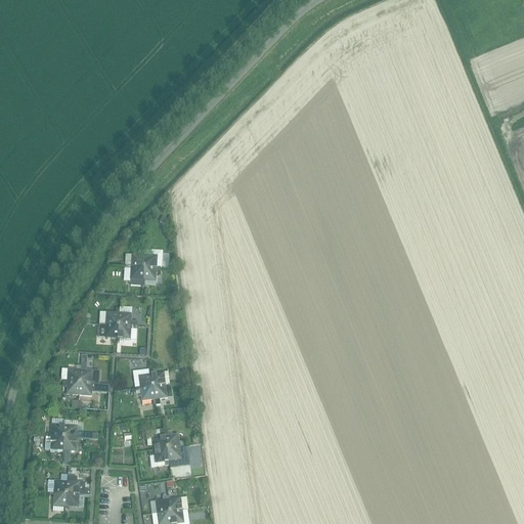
[(131,255),(130,268),(143,268),(144,256),(131,255)]
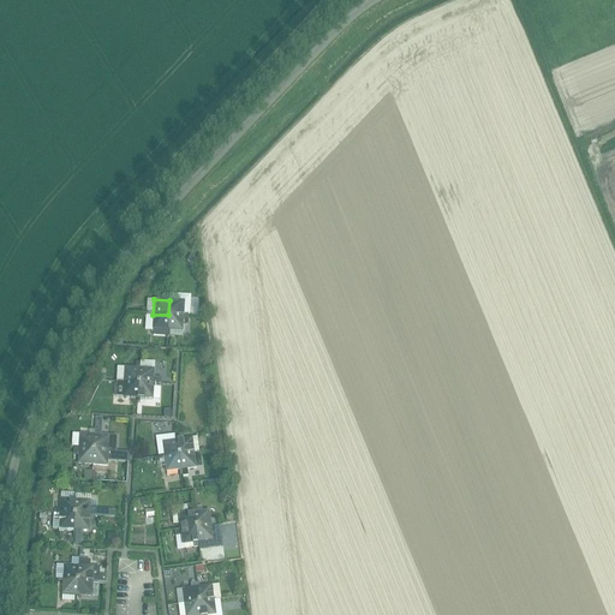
[(169,300),(168,315),(183,316),(184,302),(169,300)]
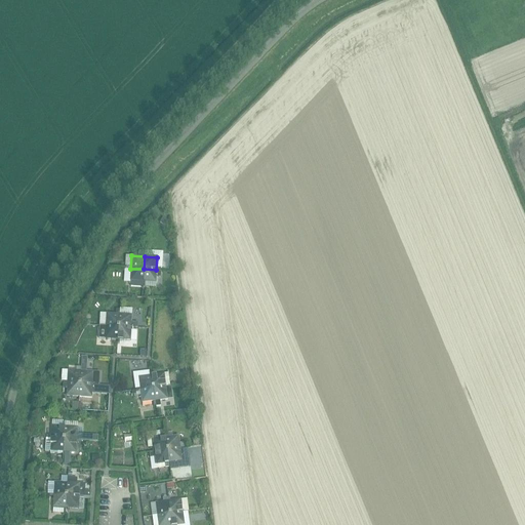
[(130,281),(129,287),(143,287),(143,282),(144,269),(130,269),(130,281)]
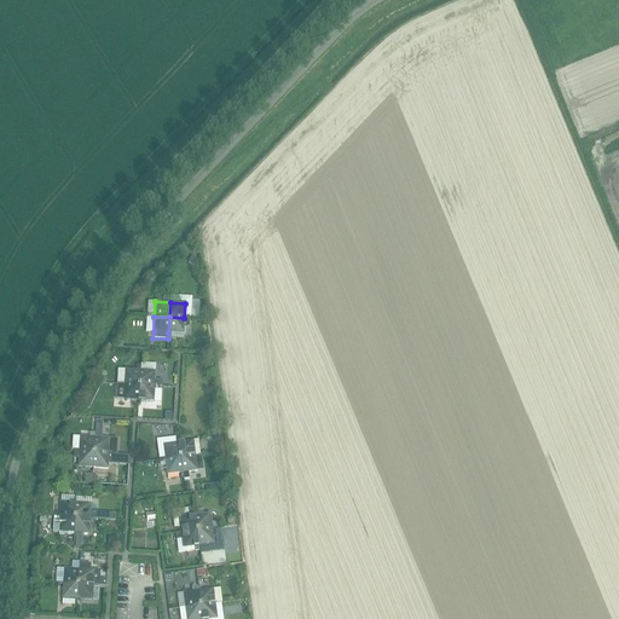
[(169,317),(168,333),(184,333),(184,318),(169,317)]
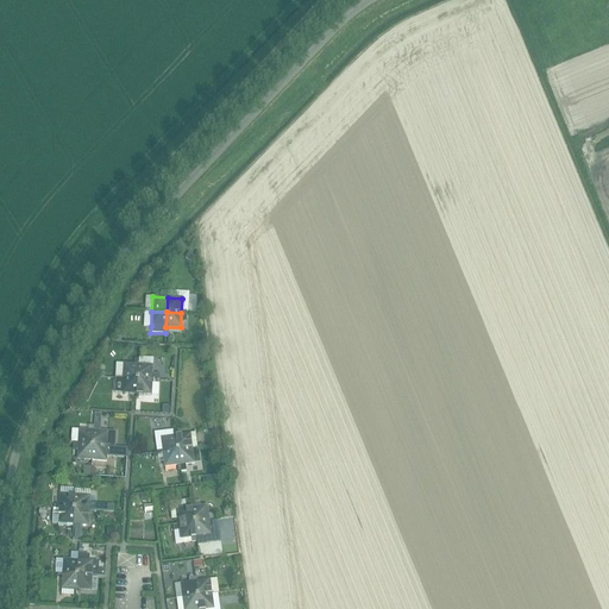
[(123,364),(123,378),(137,380),(138,362),(138,359),(135,359),(135,364),(123,364)]
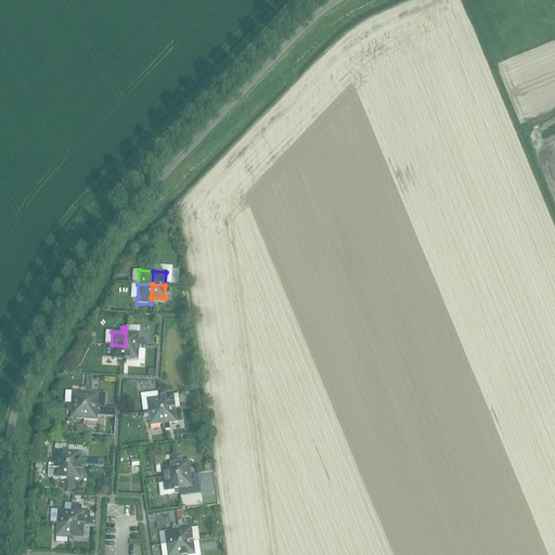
[(126,330),(125,346),(139,347),(139,345),(144,346),(144,339),(139,339),(139,333),(139,331),(126,330)]
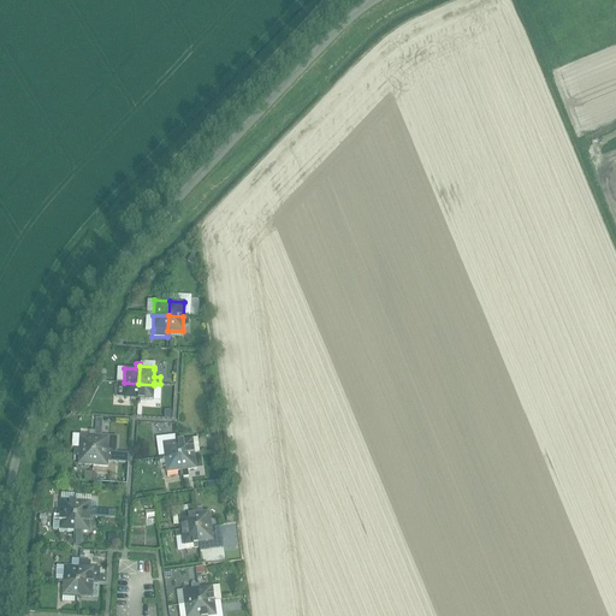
[(117,383),(116,397),(138,398),(138,384),(124,383),(117,383)]
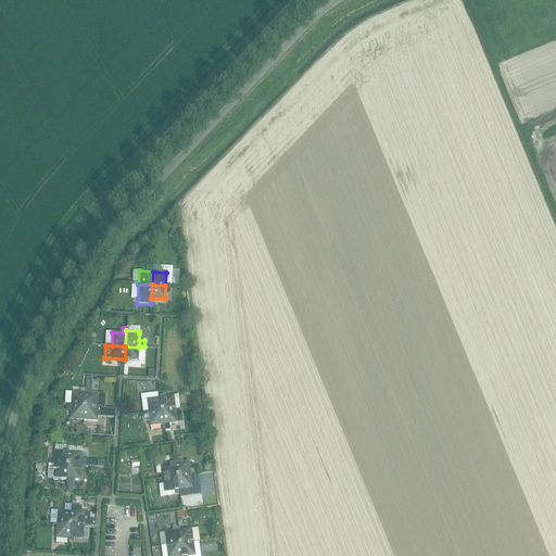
[(125,359),(124,364),(126,364),(126,359),(138,361),(139,348),(125,346),(125,359)]
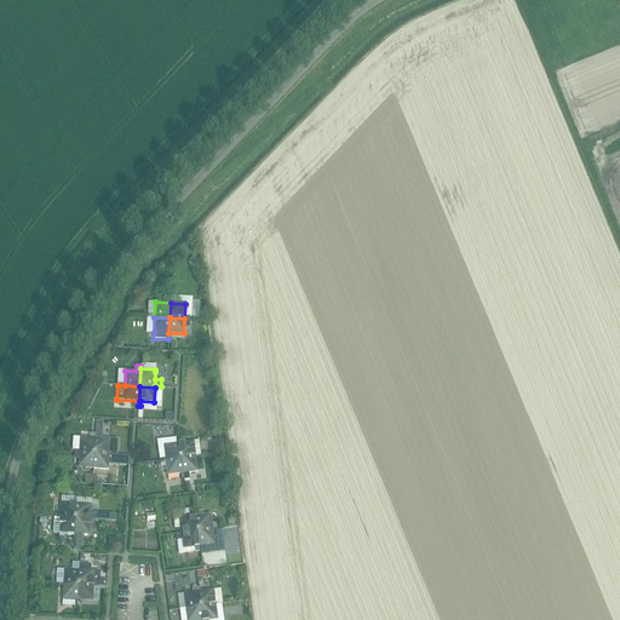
[(74,449),(74,452),(95,453),(96,438),(96,434),(80,432),(80,437),(79,449),(74,449)]
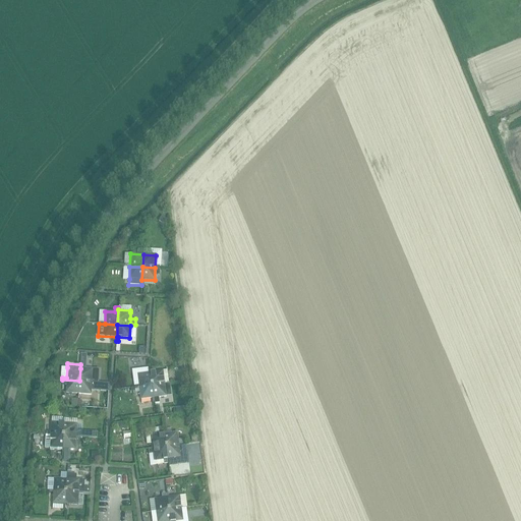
[(80,368),(79,381),(92,382),(93,369),(80,368)]
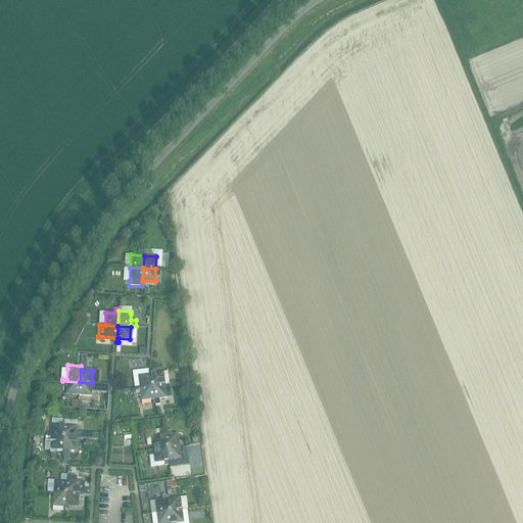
[(148,371),(148,375),(138,376),(140,386),(135,387),(135,389),(152,387),(150,370),(148,371)]
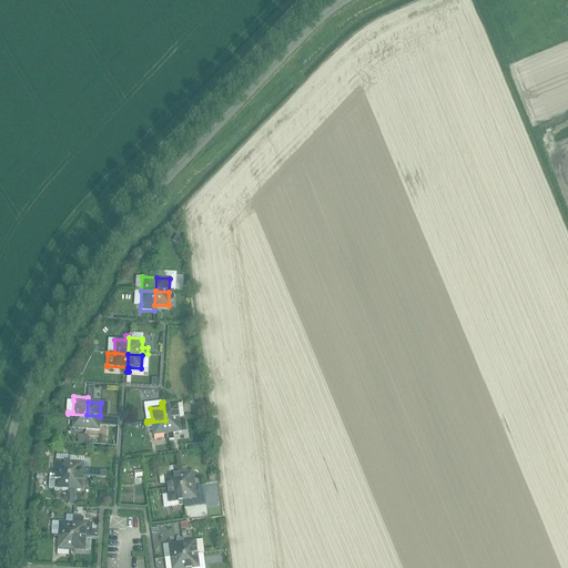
[(165,402),(163,402),(165,421),(180,418),(184,418),(183,413),(179,413),(178,405),(165,406),(165,402)]
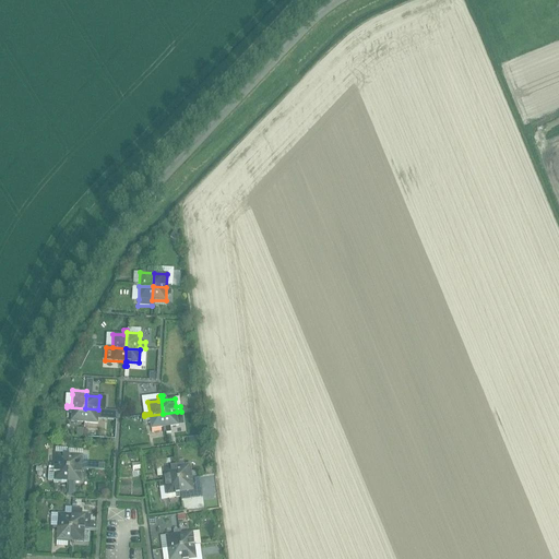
[(84,423),(85,408),(67,407),(67,409),(71,411),(70,421),(81,423),(81,427),(84,427),(84,423)]
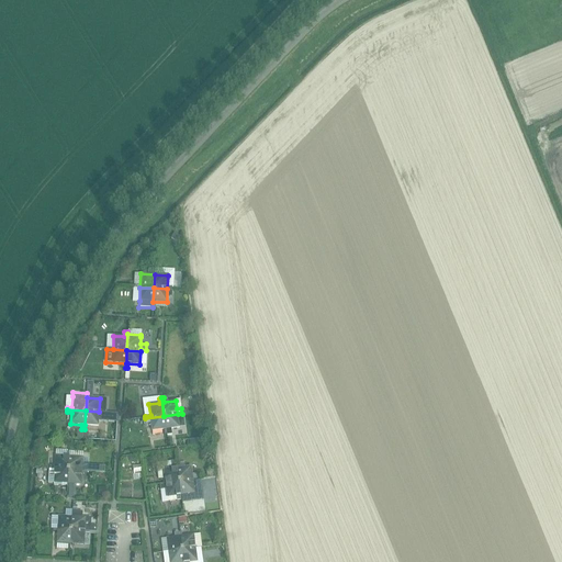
[(98,426),(99,412),(86,411),(85,425),(98,426)]
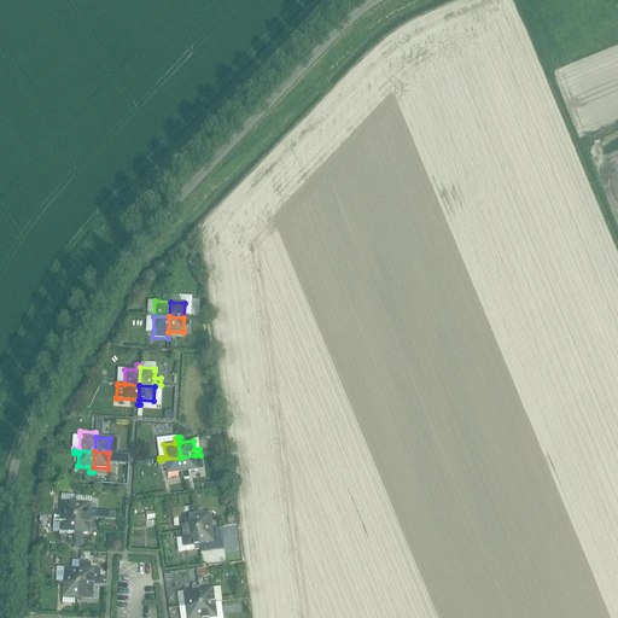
[(196,455),(180,458),(182,477),(184,479),(188,478),(188,472),(197,471),(196,455)]
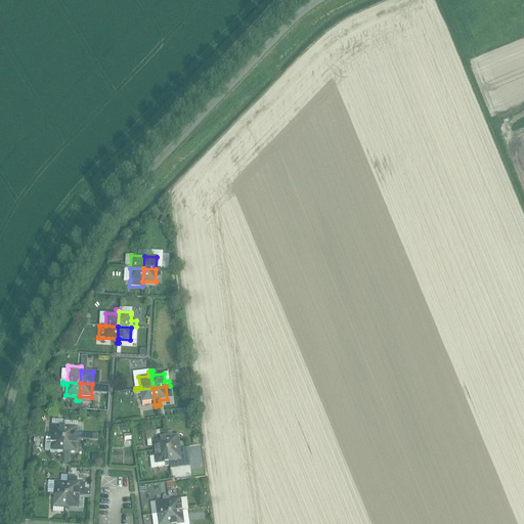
[(136,395),(141,394),(142,402),(153,400),(153,404),(155,404),(153,388),(135,390),(136,395)]
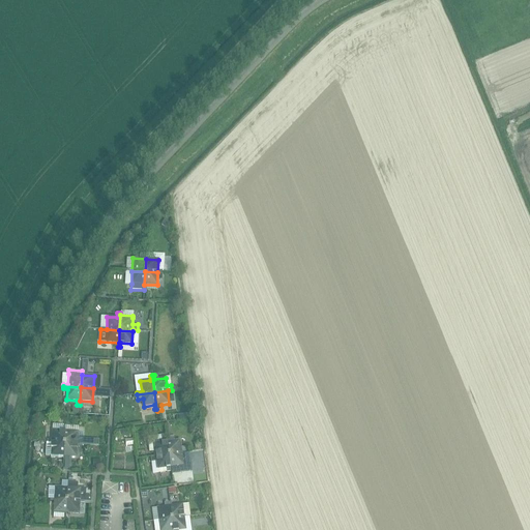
[(51,442),(64,443),(65,431),(64,431),(63,431),(53,430),(52,430),(51,442)]
